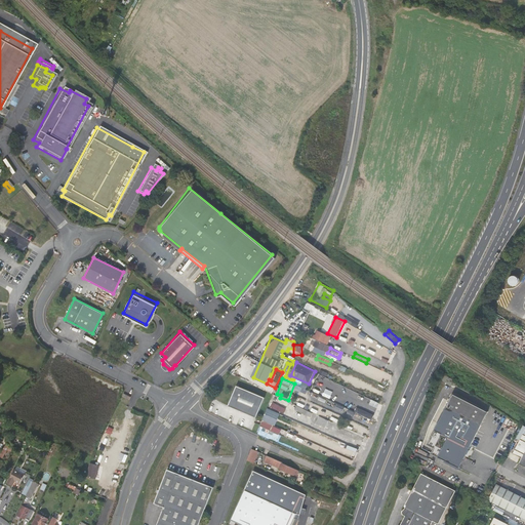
[(265,398),(236,386),(229,406),(256,417),(265,398)]
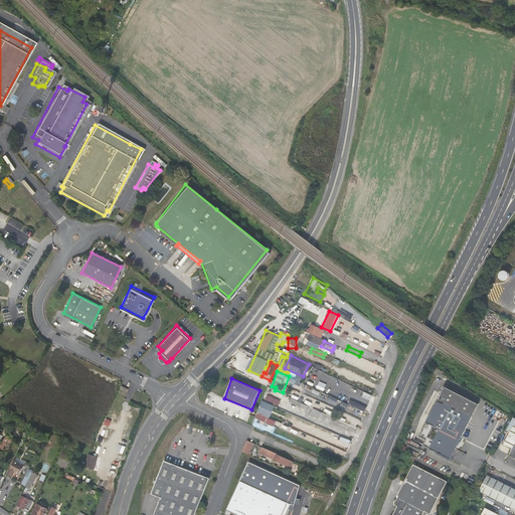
[(447,459),(454,445),(456,441),(474,403),(446,390),(422,439),(430,442),(426,449),(447,459)]
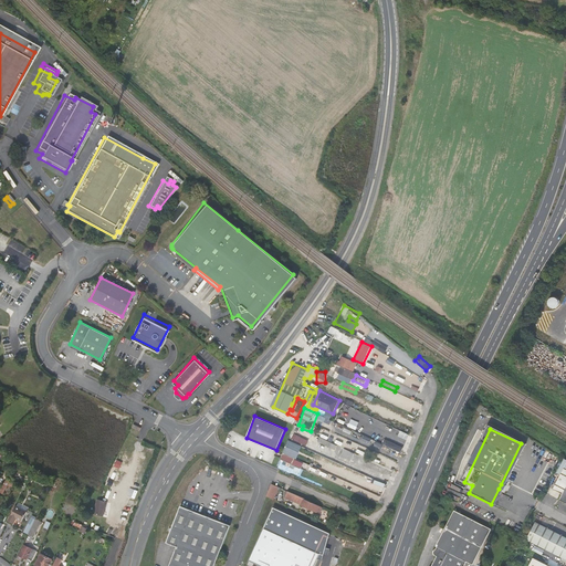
[(293,433),(292,439),(307,444),(310,439),(293,433)]
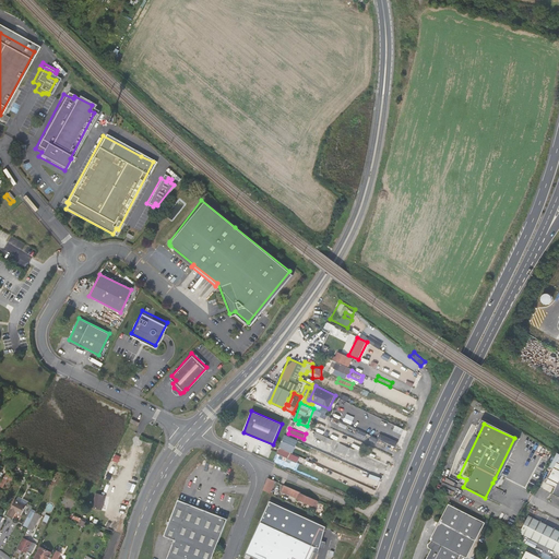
[(380,433),(378,439),(396,447),(400,441),(380,433)]
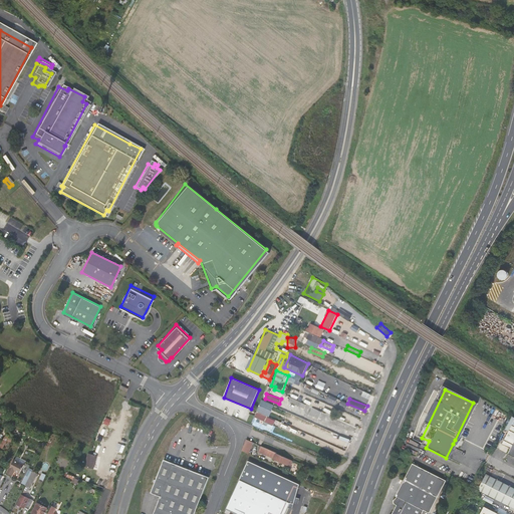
[(310,415),(319,418),(321,411),(312,408),(310,415)]
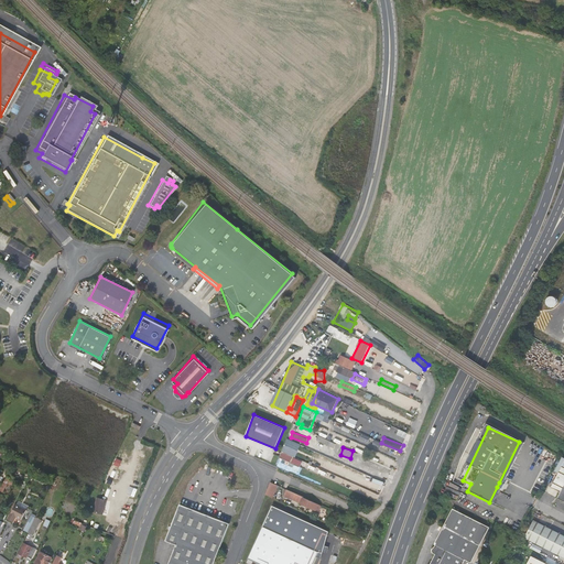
[(292,459),(294,455),(284,451),(282,455),(292,459)]
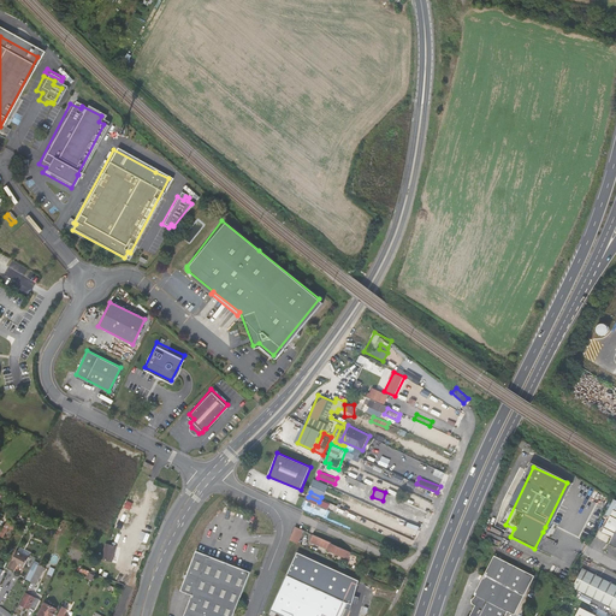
[(138,503),(128,497),(125,503),(136,508),(138,503)]
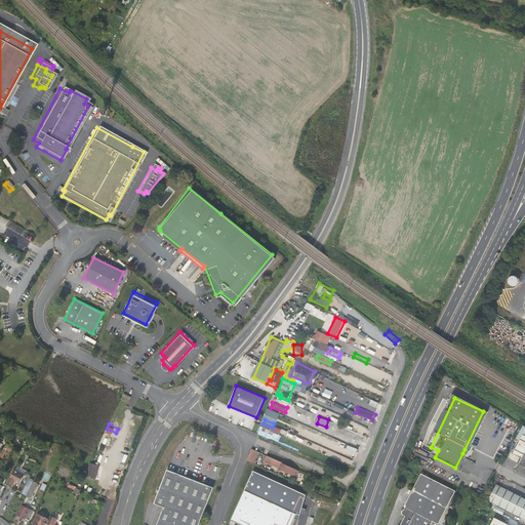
[(18,427),(16,426),(9,437),(12,439),(16,432),(18,427)]
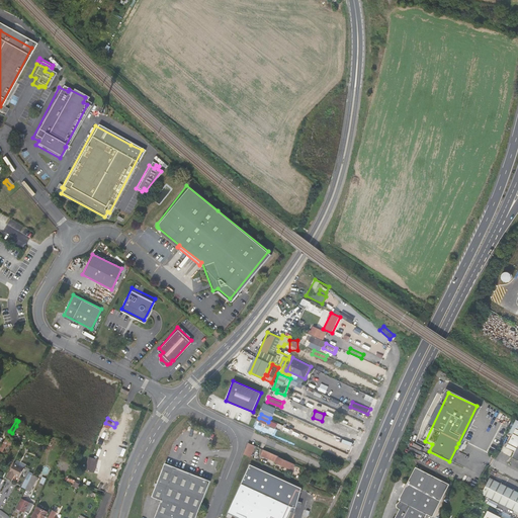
[(517,462),(517,430),(514,429),(504,447),(512,452),(509,457),(517,462)]
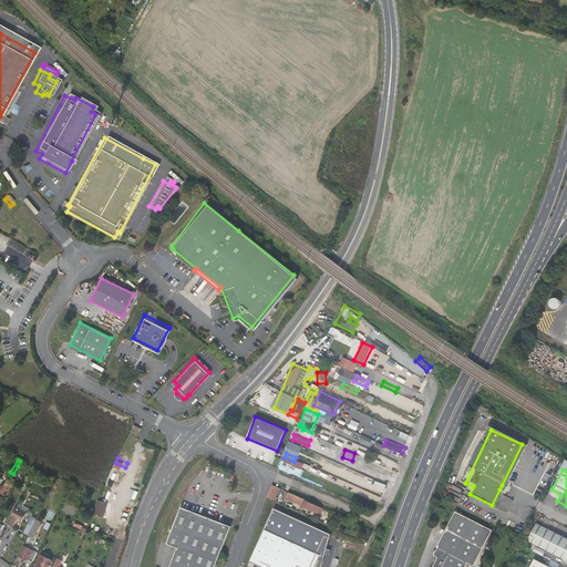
[(267,495),(271,497),(276,488),(278,490),(279,486),(272,483),(267,495)]
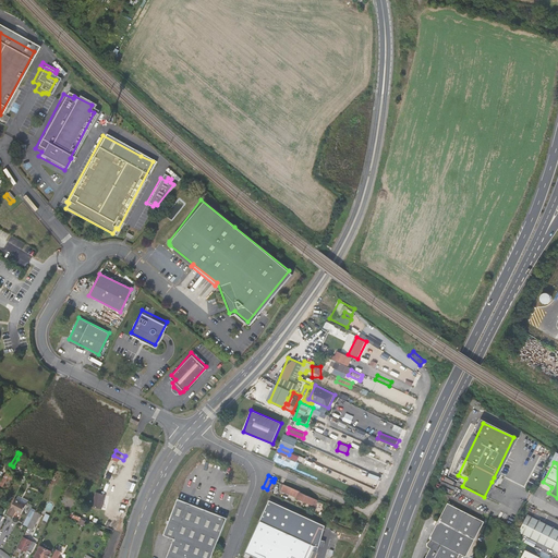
[(300,492),(300,490),(283,483),(281,489),(299,497),(304,500),(315,505),(317,499),(300,492)]
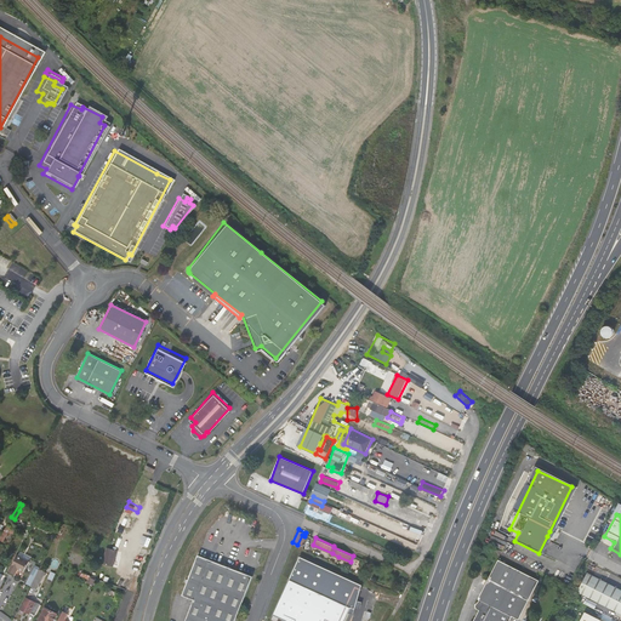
[(117,548),(107,546),(102,560),(113,563),(117,548)]
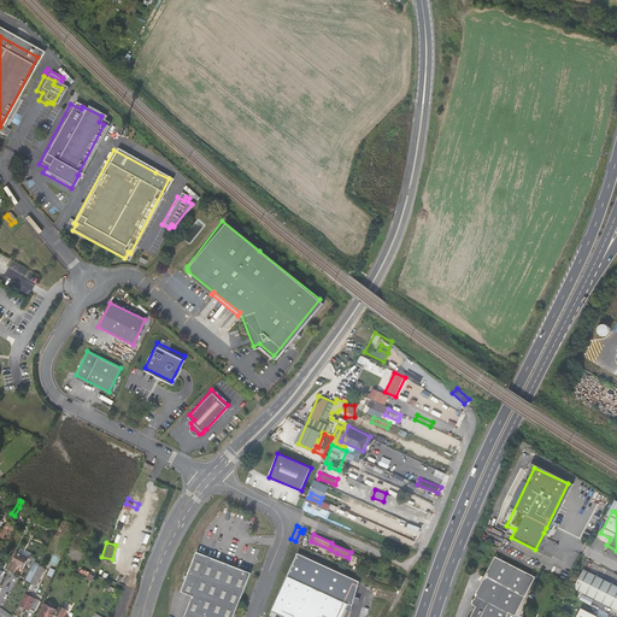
[(18,562),(23,564),(27,554),(18,550),(11,564),(16,568),(18,562)]
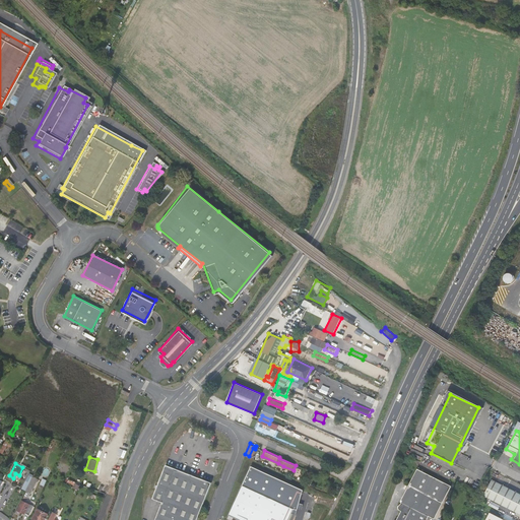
[(163,500),(161,503),(197,516),(211,480),(168,463),(154,496),(163,500)]
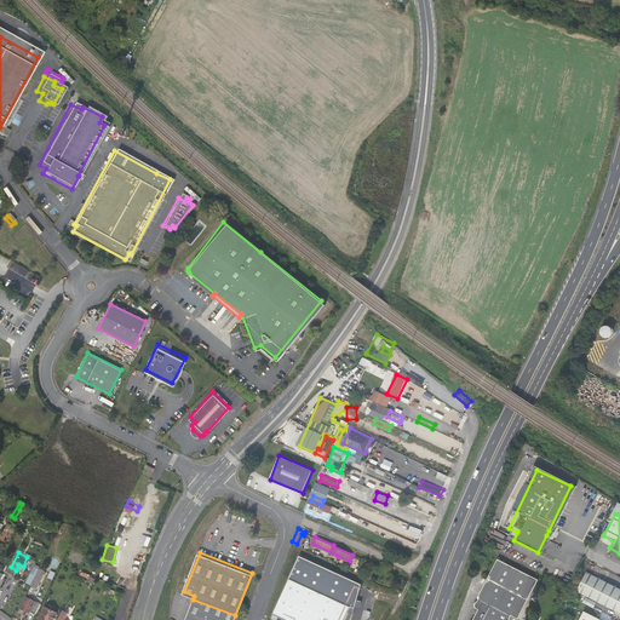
[(299,556),(290,579),(350,607),(354,609),(360,585),(299,556)]
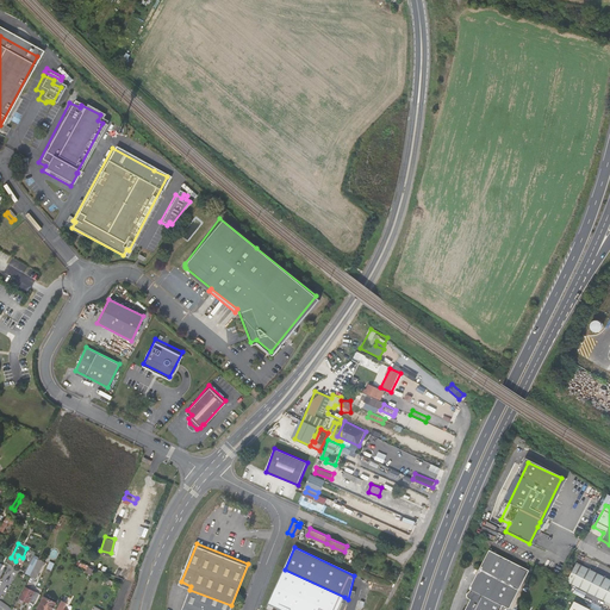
[(503,609),(504,609),(506,609),(510,609),(530,573),(490,555),(470,593),(471,595),(470,597),(468,598),(467,599),(467,601),(468,601),(471,603),(466,609),(503,609)]
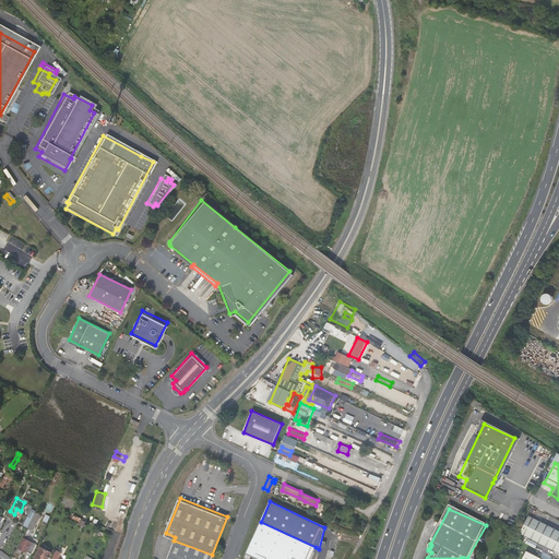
[(558,530),(527,514),(519,533),(558,552),(558,530)]
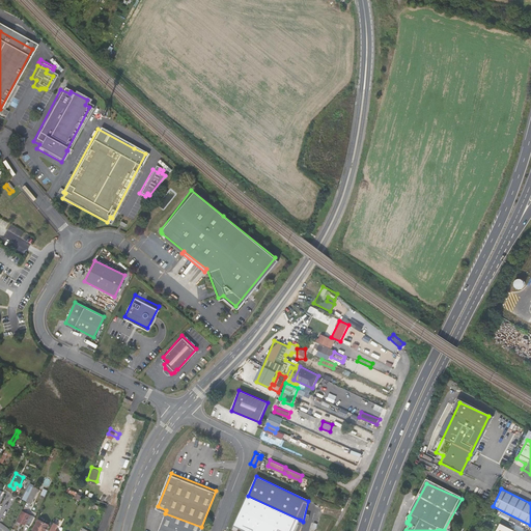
[(71,491),(70,493),(76,495),(75,498),(80,500),(82,495),(71,491)]
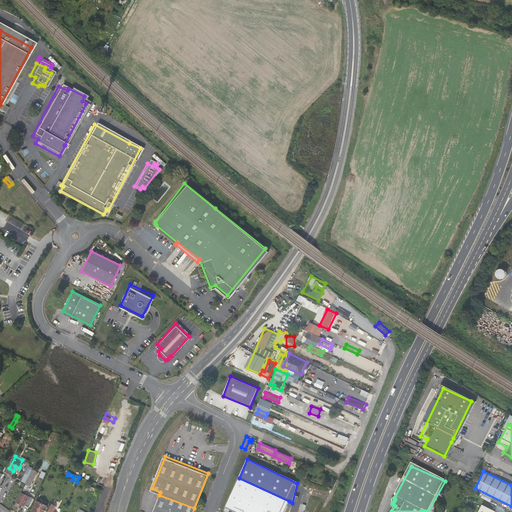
[(284,511),(289,501),(239,478),(225,507),(236,511),(284,511)]
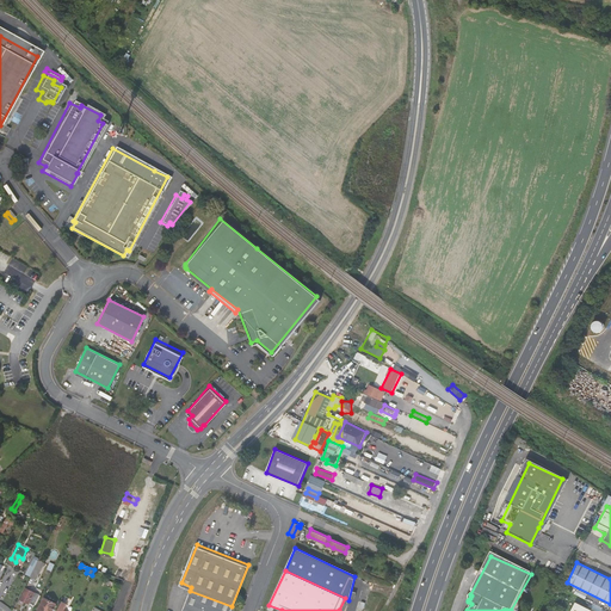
[(41,593),(28,586),(22,598),(25,600),(26,598),(31,600),(32,598),(37,600),(41,593)]
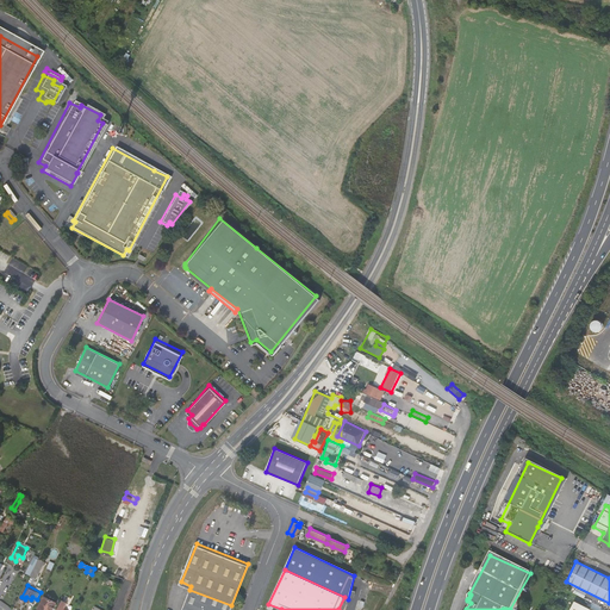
[(229,609),(231,605),(190,590),(181,609),(229,609)]
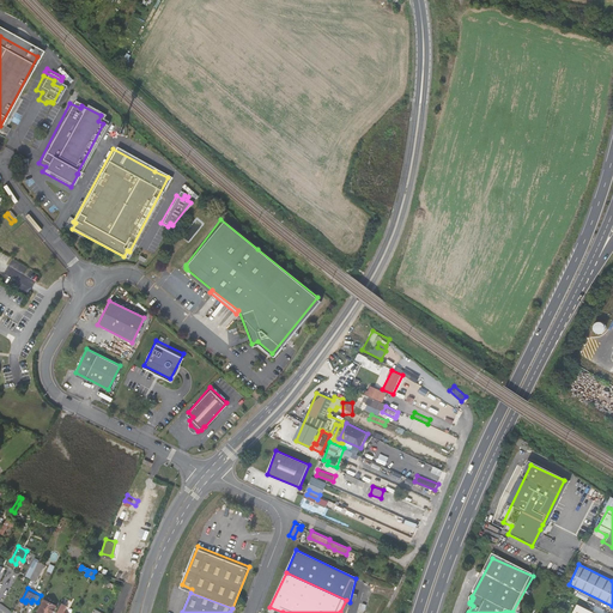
[(53,612),(56,604),(46,599),(40,611),(46,612),(53,612)]
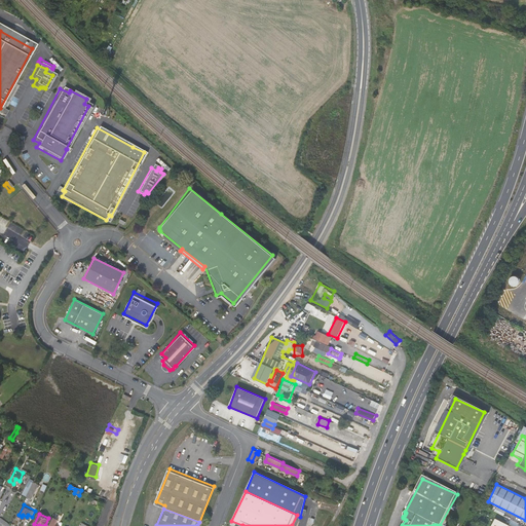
[(53,517),(48,525),(60,525),(55,524),(58,519),(53,517)]
